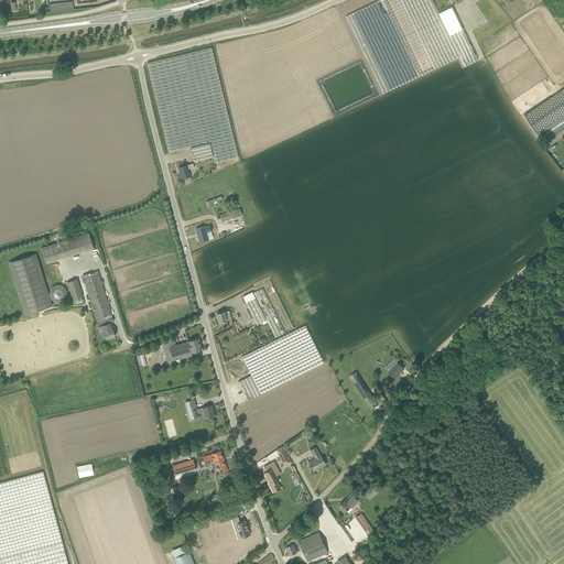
[(477,61),(464,32),(452,7),(438,13),(432,0),(379,0),(346,17),(383,94),(459,57),(465,67),(477,61)]
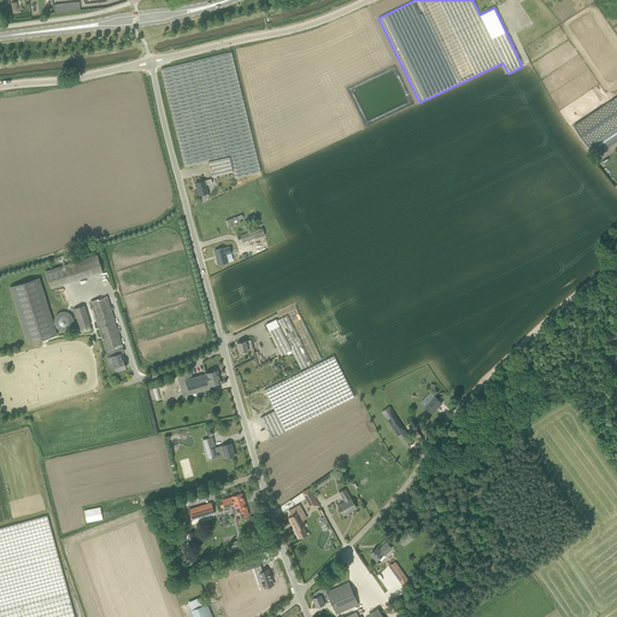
[(184,166),(209,162),(229,156),(233,171),(235,178),(260,172),(231,52),(162,69),(184,166)]
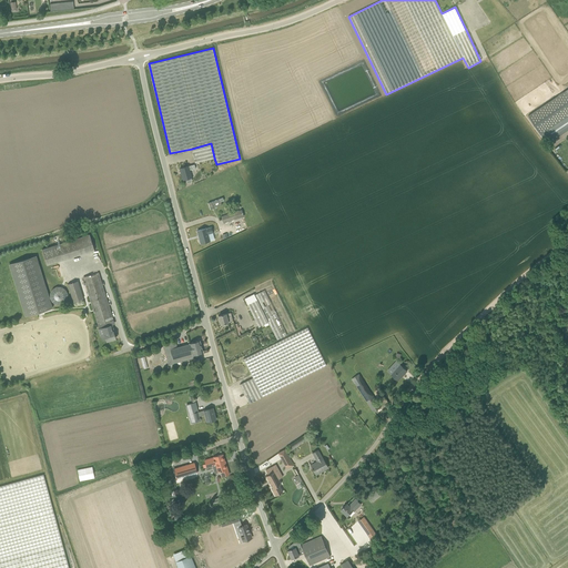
[(567,89),(528,117),(540,135),(547,144),(551,141),(550,139),(567,127),(567,89)]
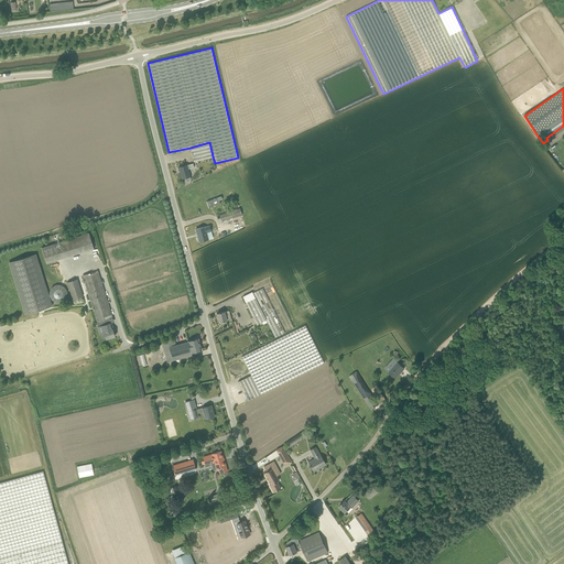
[(194,161),(213,156),(209,142),(191,148),(194,161)]
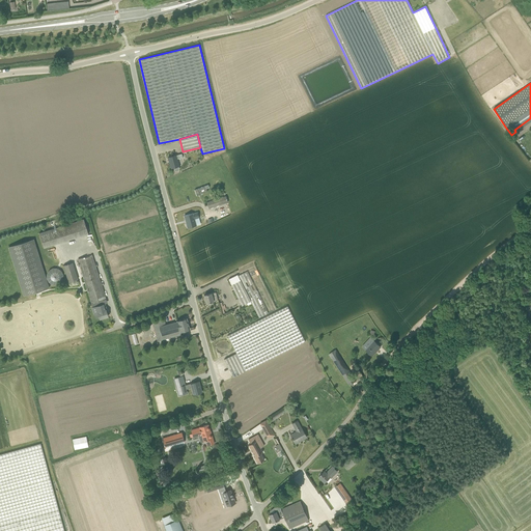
[(179,168),(178,166),(179,166),(177,159),(183,158),(182,154),(176,156),(168,158),(171,168),(174,168),(174,169),(176,171),(178,170),(179,168)]
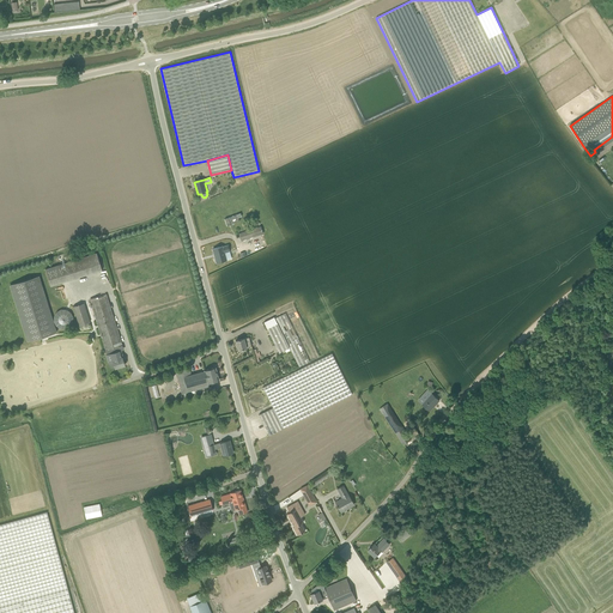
[(240,222),(238,218),(230,220),(242,217),(241,214),(237,216),(225,219),(228,226),(240,222)]
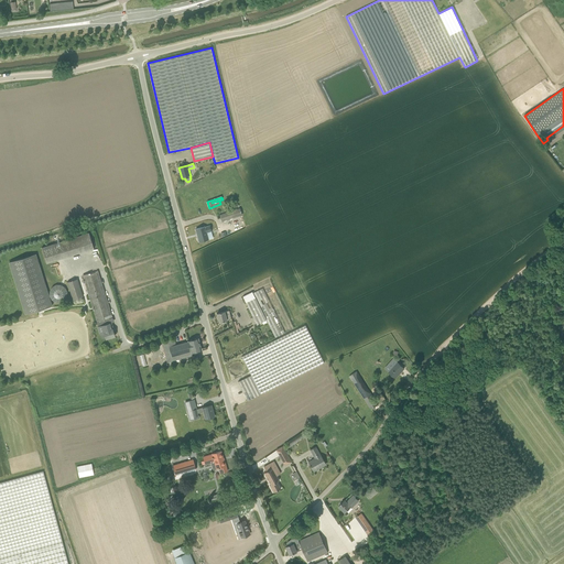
[(235,218),(232,210),(220,215),(223,221),(235,218)]
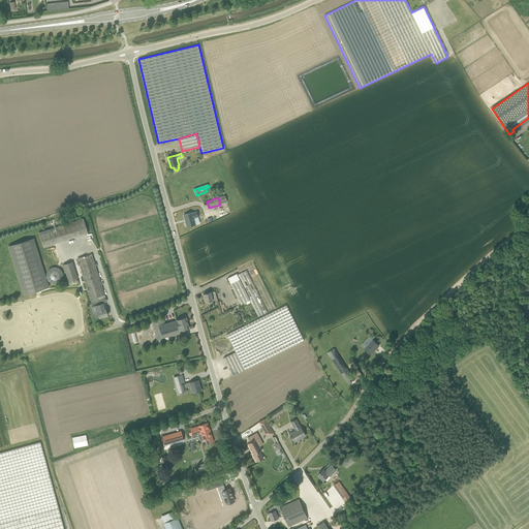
[(184,215),(187,227),(195,224),(193,218),(198,217),(196,212),(192,213),(184,215)]
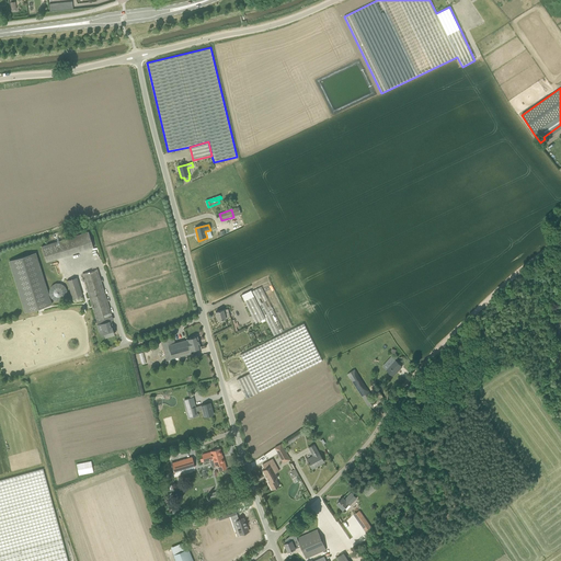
[(44,260),(92,249),(89,232),(41,243),(44,260)]
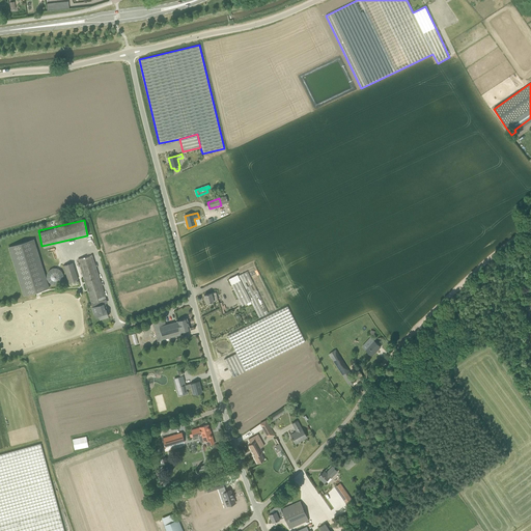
[(34,240),(8,247),(24,297),(50,288),(34,240)]
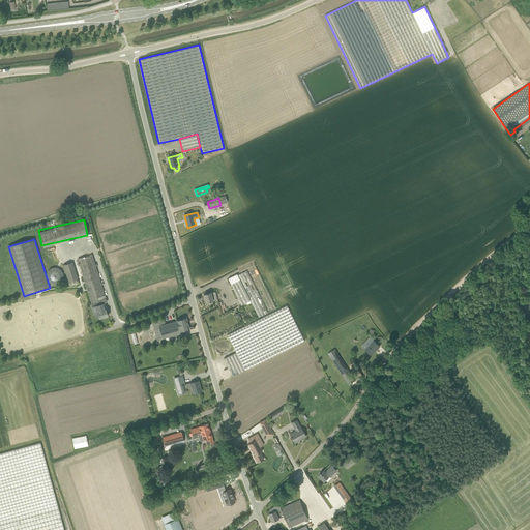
[(92,255),(78,259),(91,303),(100,300),(105,299),(106,298),(92,255)]
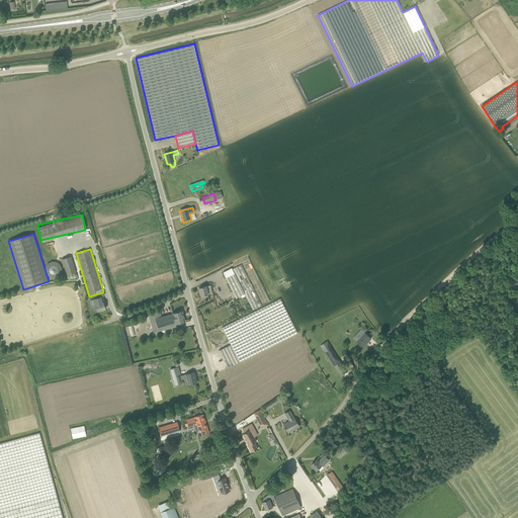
[(71,256),(62,259),(67,275),(76,273),(71,256)]
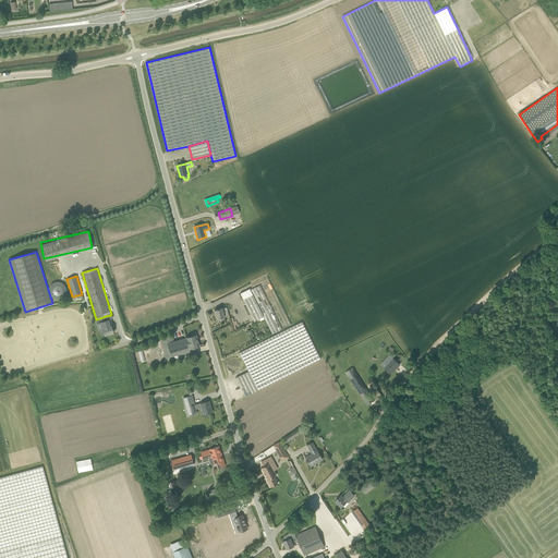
[(259,286),(251,290),(253,294),(264,316),(273,334),(282,329),(259,286)]
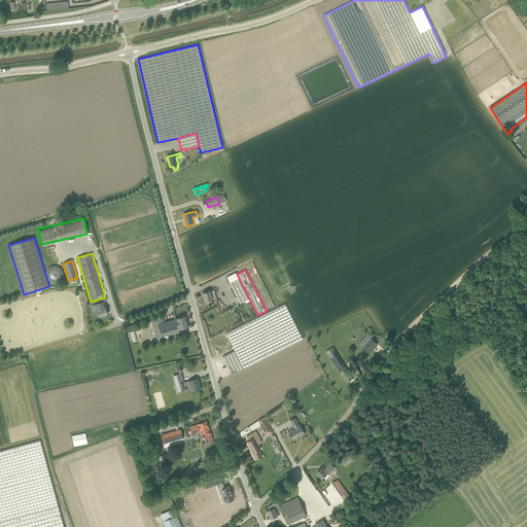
[(239,278),(230,283),(240,304),(249,299),(239,278)]
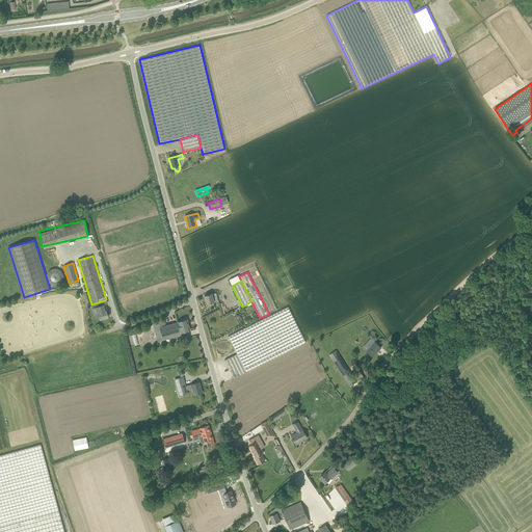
[(212,294),(205,296),(207,304),(214,302),(218,300),(216,293),(212,294)]
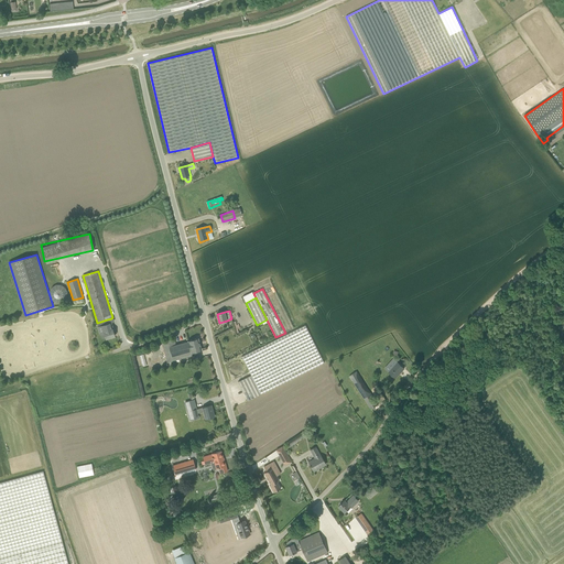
[(98,327),(100,334),(104,332),(106,339),(115,336),(112,329),(114,328),(111,323),(112,322),(111,318),(107,320),(97,323),(98,326),(98,327)]
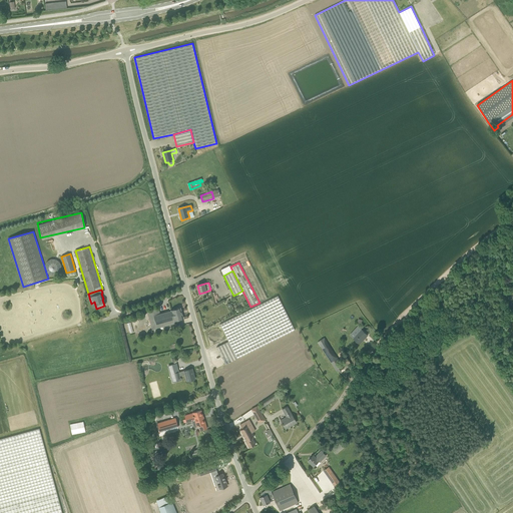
[(278,296),(220,325),(228,342),(236,359),(295,330),(278,296)]
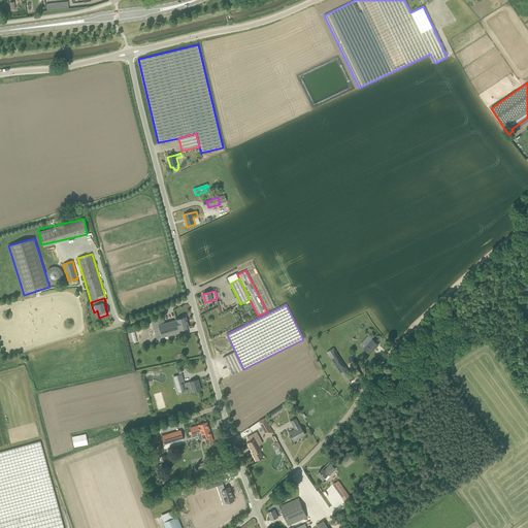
[(165,323),(163,317),(151,320),(157,339),(180,333),(179,330),(189,328),(186,317),(176,319),(176,320),(165,323)]
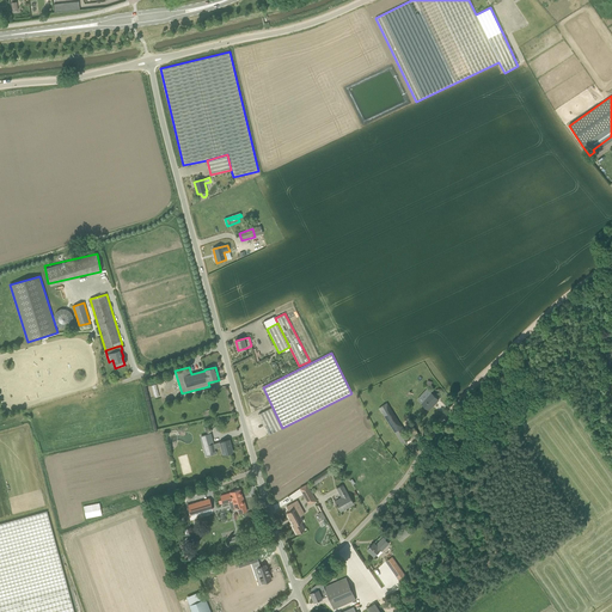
[(422,403),(429,410),(439,399),(432,393),(422,403)]
